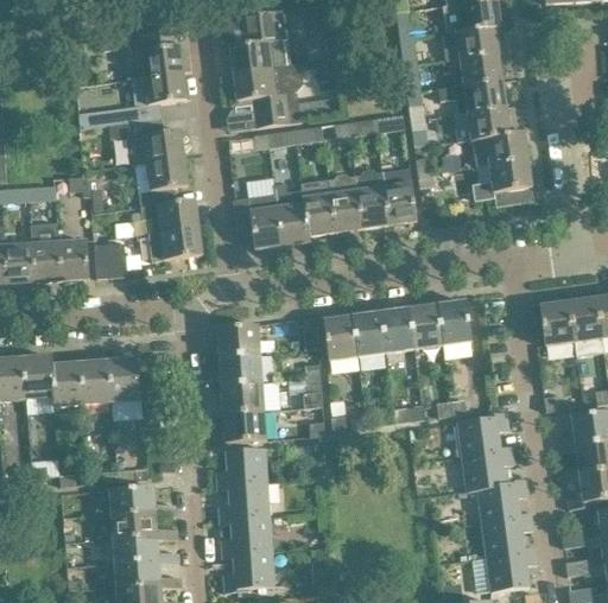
[(393,0),(394,11),(407,10),(405,0),(393,0)]
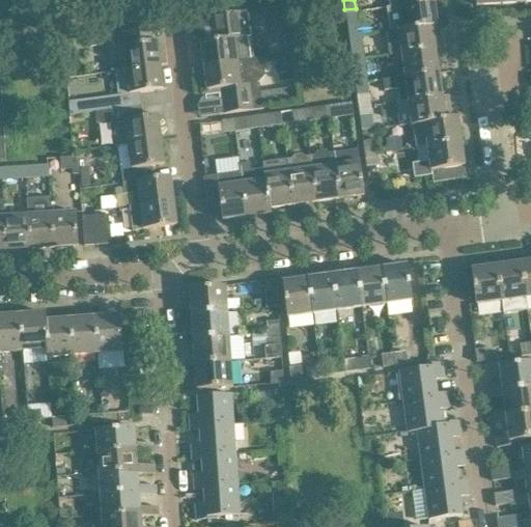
[(386,4),(389,28),(403,26),(403,27),(431,23),(432,24),(437,23),(432,0),(411,0),(389,3),(390,4),(386,4)]
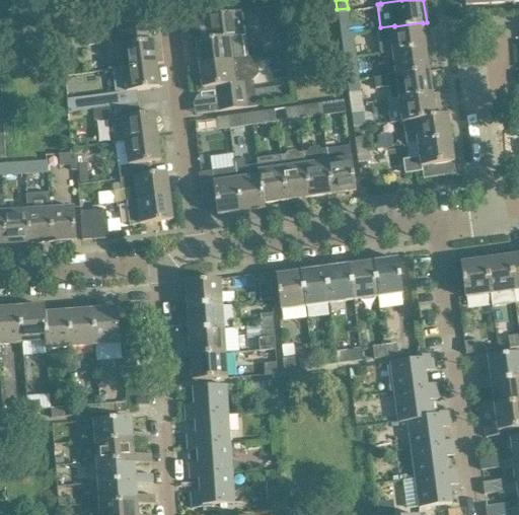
[(191,38),(194,62),(249,55),(243,8),(207,12),(210,37),(199,38),(198,37),(191,38)]
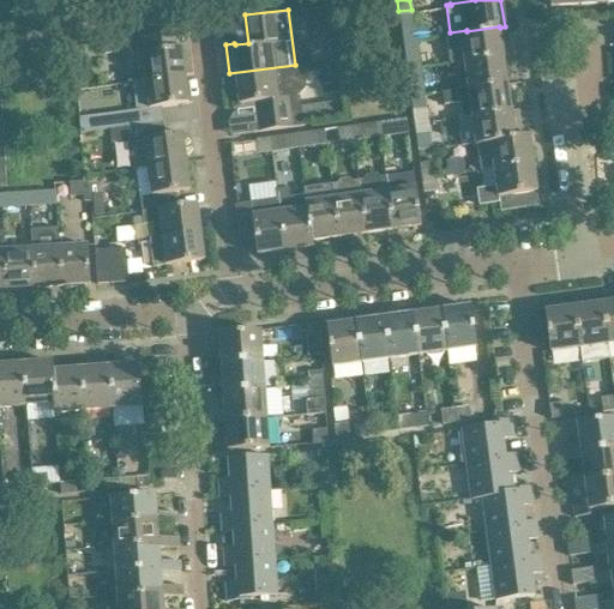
[(411,10),(398,11),(401,26),(413,24),(411,10)]
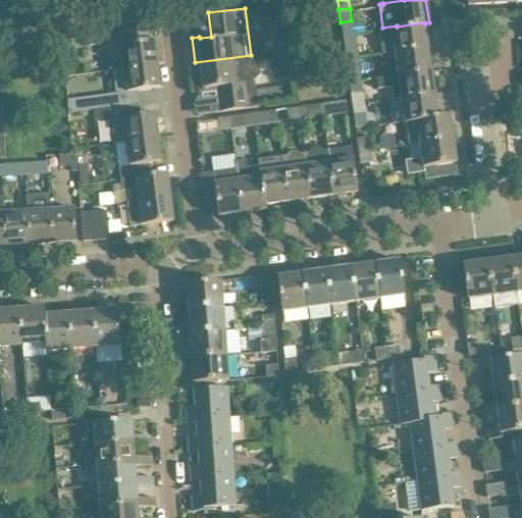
[(381,53),(386,52),(427,47),(427,45),(432,45),(429,22),(425,23),(424,22),(397,27),(397,26),(382,28),(378,29),(381,53)]
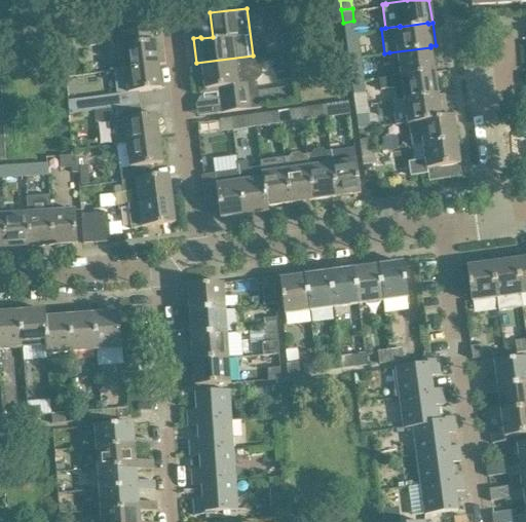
[(121,42),(124,67),(158,63),(158,62),(164,61),(162,43),(156,43),(155,38),(141,40),(139,27),(111,31),(112,44),(121,42)]
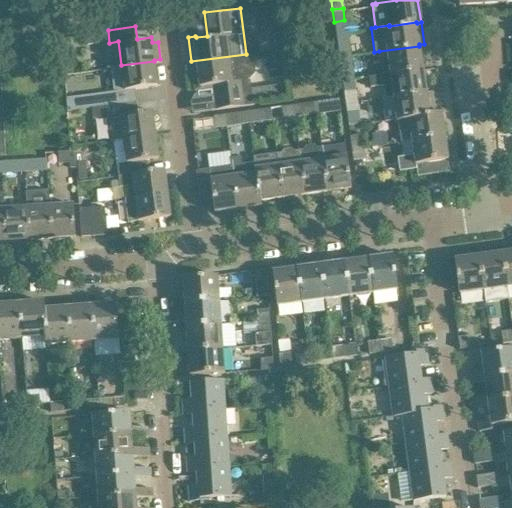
[(337,45),(339,56),(349,55),(348,43),(337,45)]
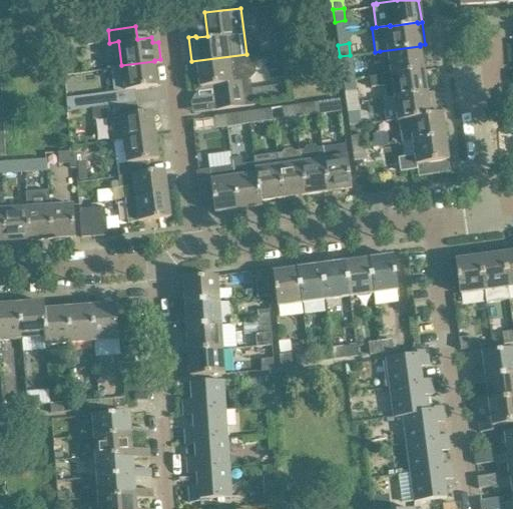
[(380,51),(384,73),(424,68),(420,46),(380,51)]
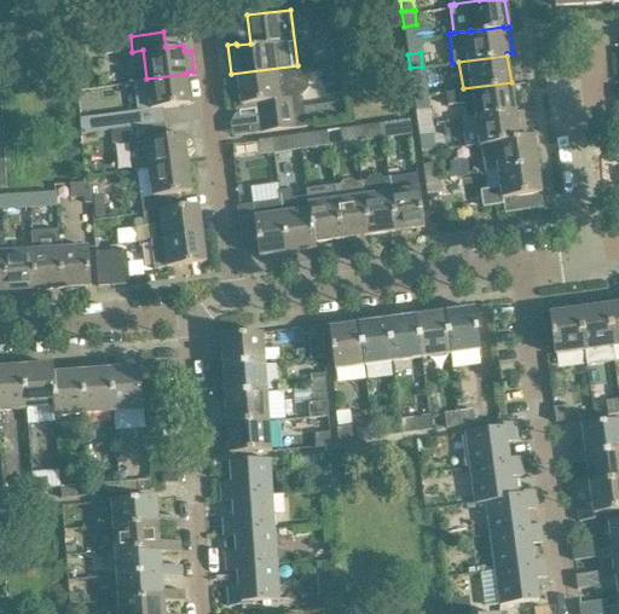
[(298,65),(231,74),(236,105),(246,104),(244,102),(258,100),(261,129),(295,126),(291,97),(302,96),(302,92),(308,86),(306,65),(298,67),(298,65)]
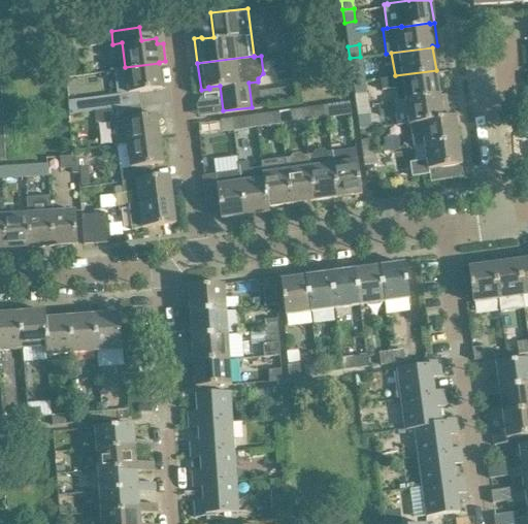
[(360,57),(350,58),(351,70),(362,68),(360,57)]
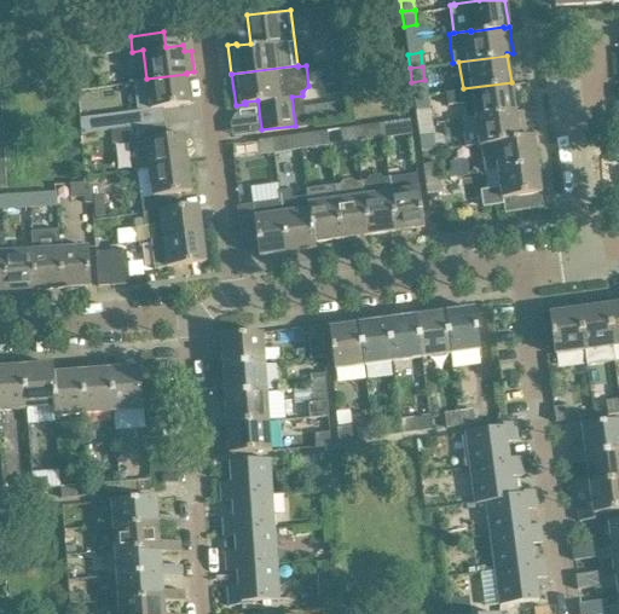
[(131,123),(166,119),(163,105),(190,102),(186,74),(146,79),(136,80),(139,109),(131,110),(129,108),(100,111),(103,127),(131,123)]
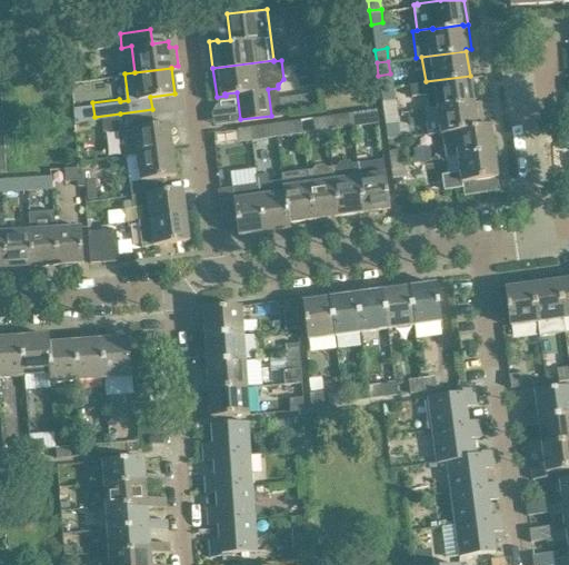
[(436,105),(437,105),(473,100),(470,76),(426,81),(410,83),(412,93),(426,90),(429,106),(436,105)]
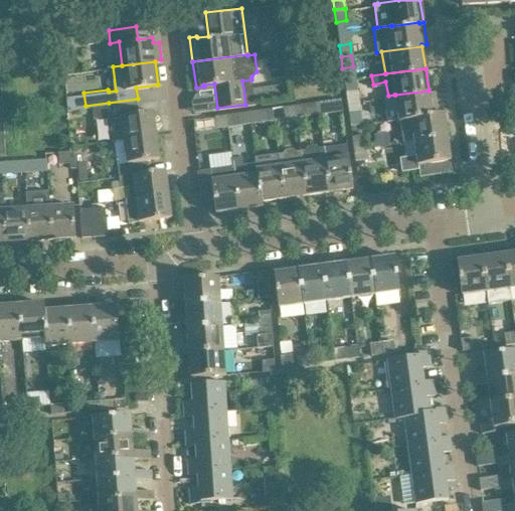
[(345,91),(347,102),(358,101),(357,89),(345,91)]
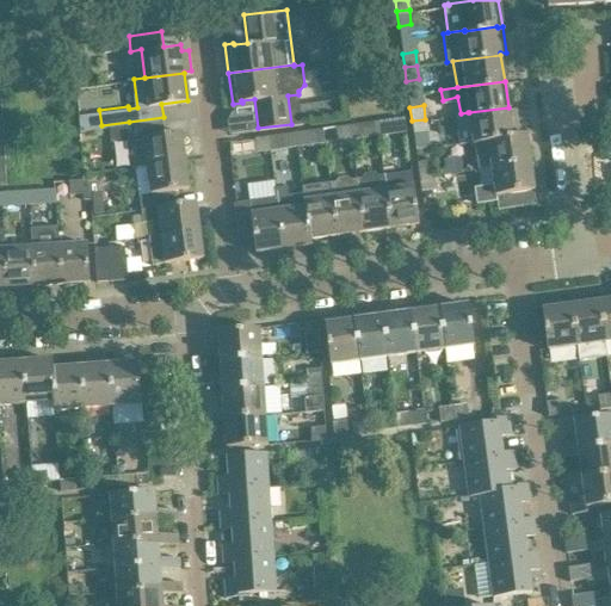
[(473,138),(475,138),(519,133),(516,106),(508,107),(469,112),(473,138)]
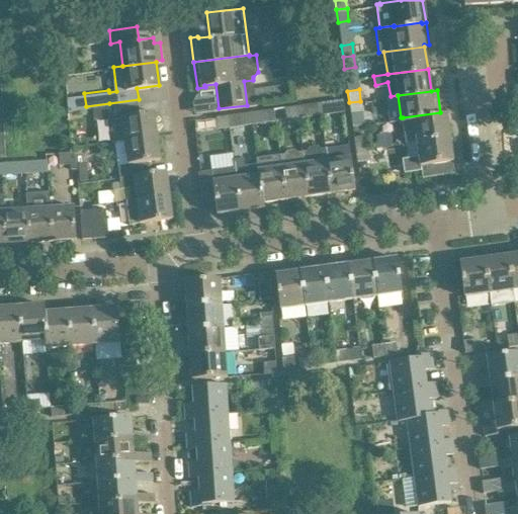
[(139,99),(109,103),(111,117),(109,117),(112,141),(113,141),(123,139),(157,135),(154,110),(140,112),(139,99)]
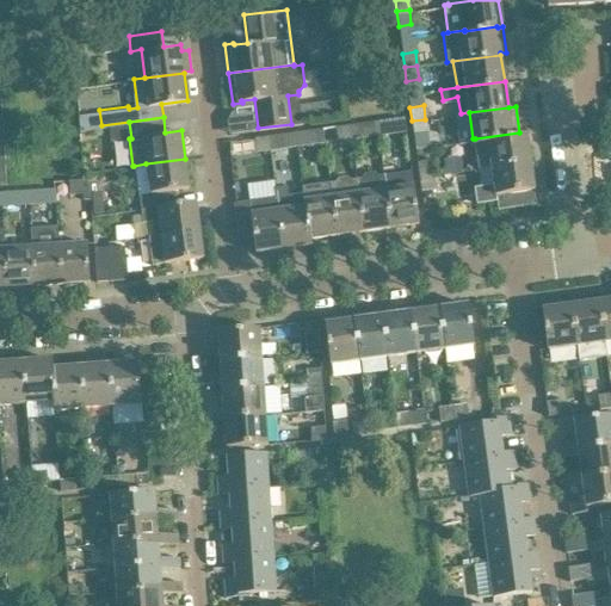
[(392,118),(376,121),(377,135),(393,133),(392,118)]
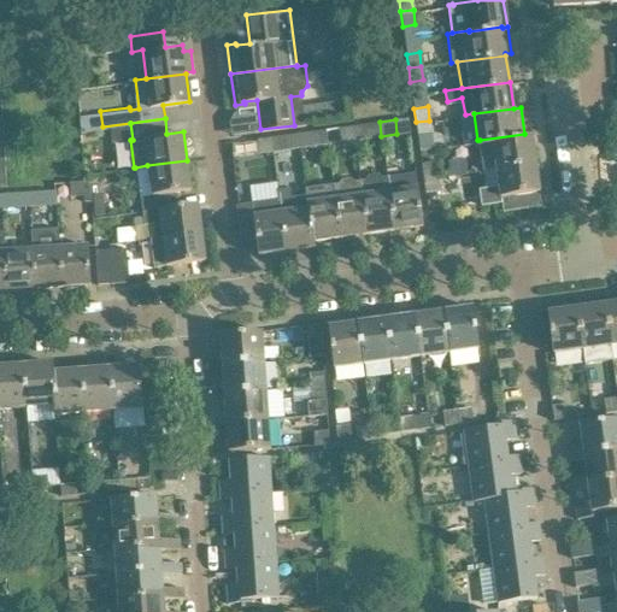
[(429,121),(416,122),(418,135),(432,133),(429,121)]
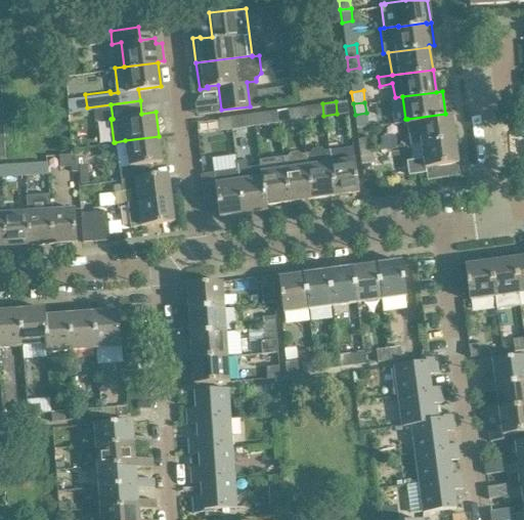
[(312,104),(298,106),(300,118),(313,116),(312,104)]
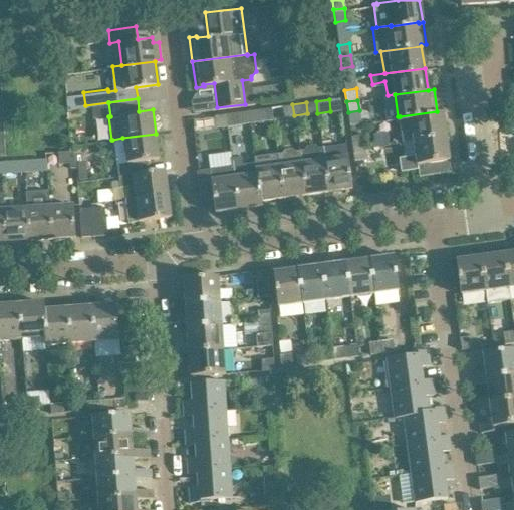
[(294,115),(292,104),(283,105),(284,116),(294,115)]
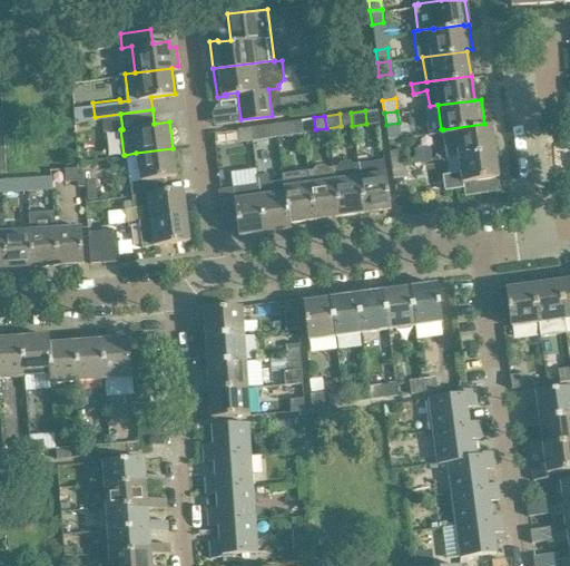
[(287,119),(275,122),(277,135),(290,133),(287,119)]
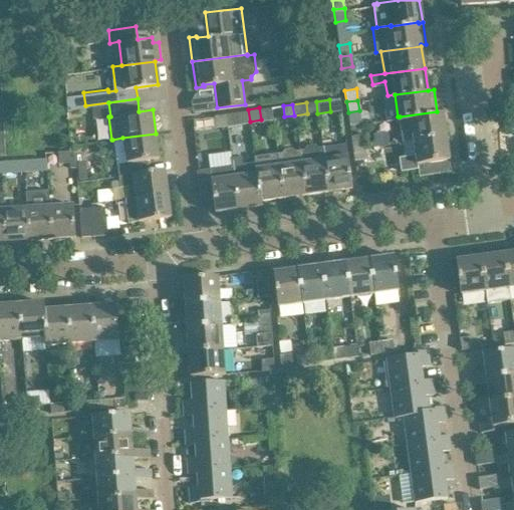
[(250,121),(248,109),(237,110),(238,122),(250,121)]
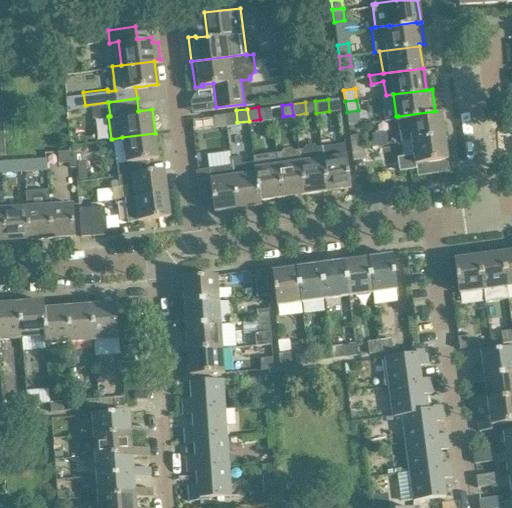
[(412,137),(412,138),(444,133),(441,110),(435,111),(398,116),(401,138),(412,137)]
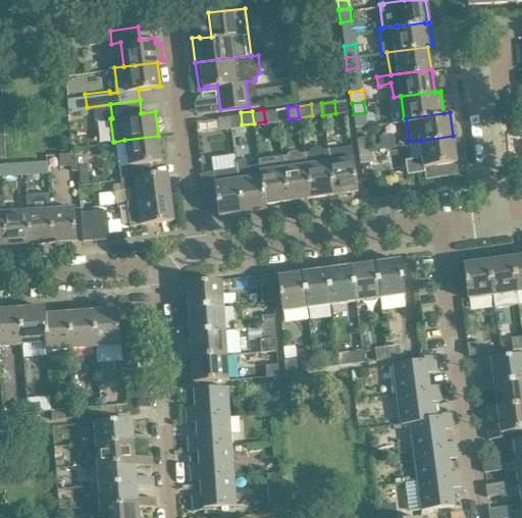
[(228,113),(216,115),(217,126),(229,125),(228,113)]
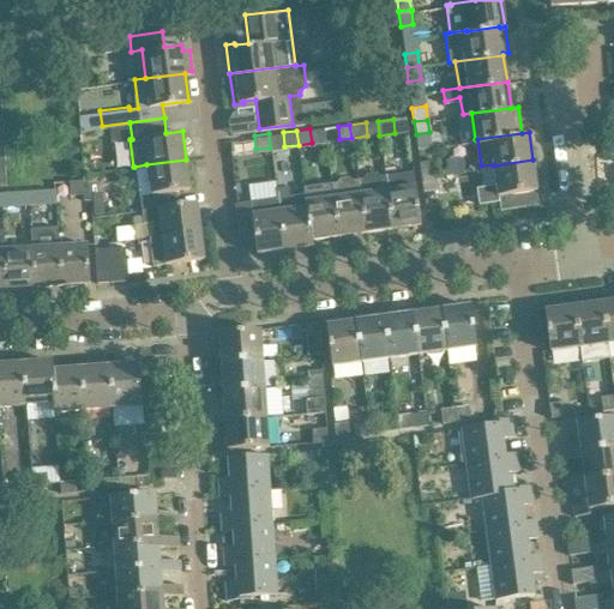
[(134,167),(140,210),(158,207),(157,206),(175,204),(173,190),(190,187),(186,160),(146,164),(134,167)]
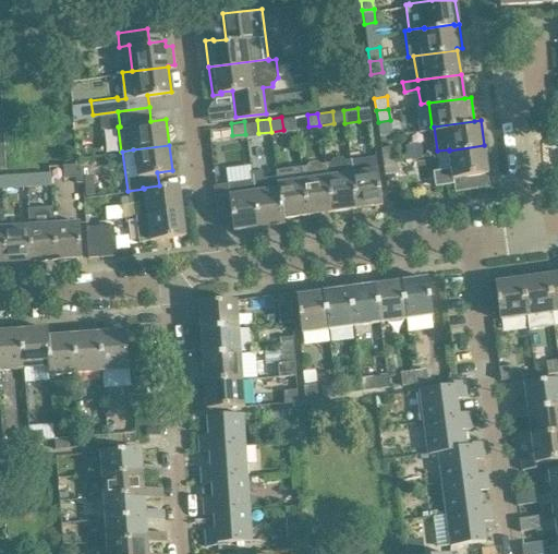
[(381,146),(383,160),(395,158),(392,145),(381,146)]
